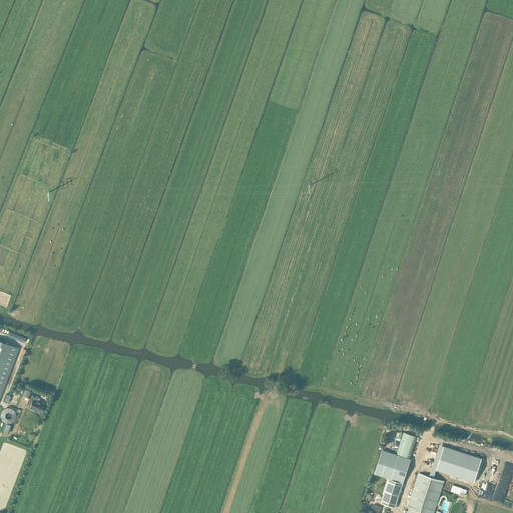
[(12,333),(11,336),(25,342),(26,338),(12,333)]
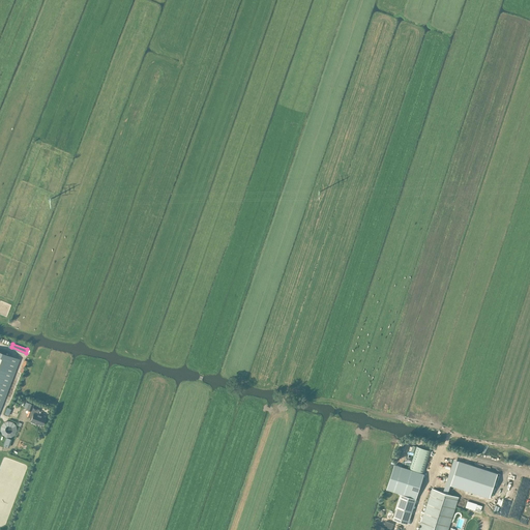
[(0,410),(20,359),(1,352),(0,351),(0,410)]
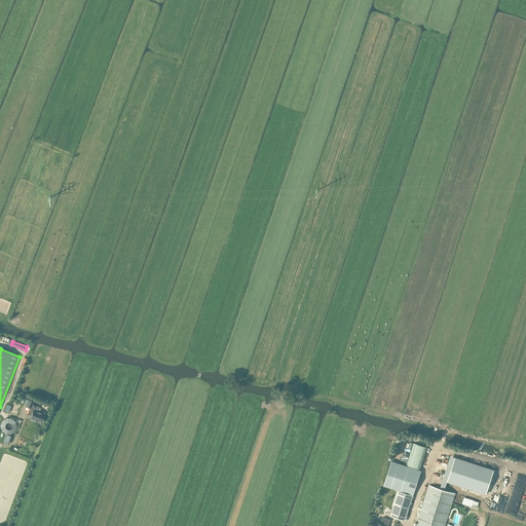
[(29,400),(26,406),(31,408),(33,408),(31,412),(32,412),(30,418),(37,421),(42,423),(46,413),(38,410),(39,407),(33,404),(34,402),(29,400)]
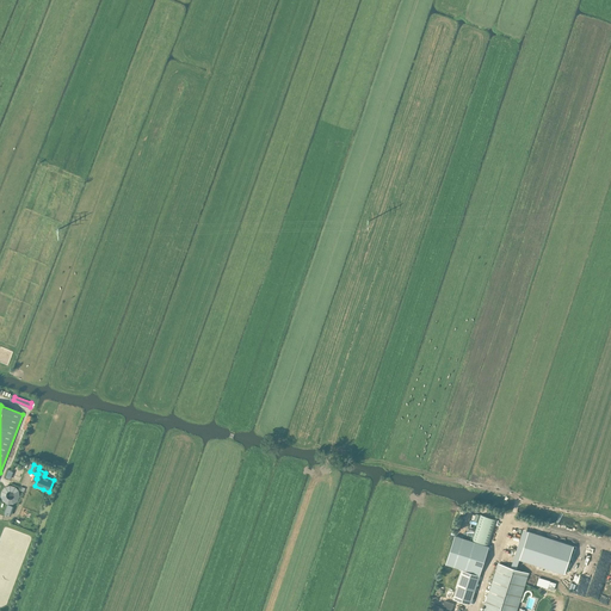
[(489,545),(498,519),(480,514),(471,541),(489,545)]
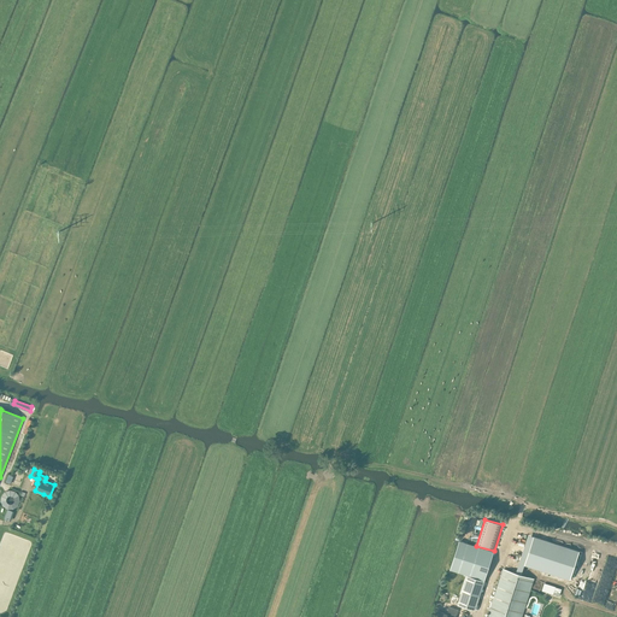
[(521,616),(534,579),(504,569),(488,616),(521,616)]
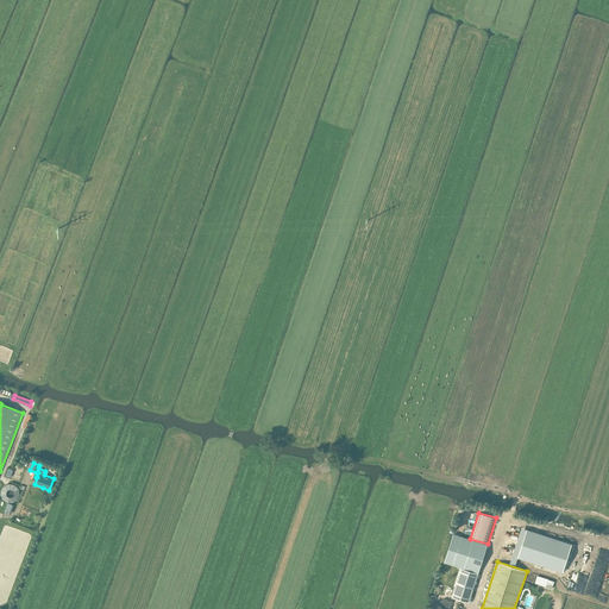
[(462,569),(452,597),(469,602),(478,573),(462,569)]
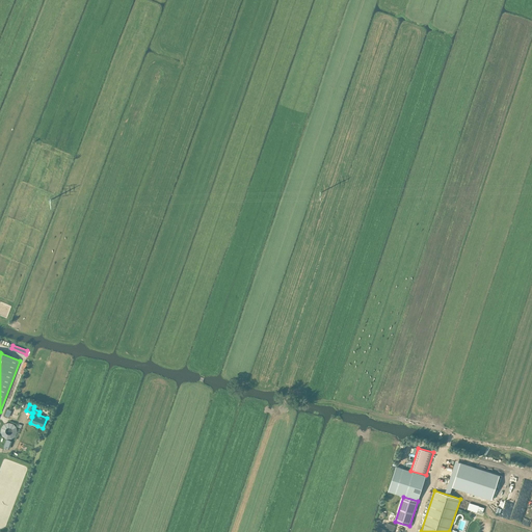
[(477,512),(479,506),(469,503),(468,509),(477,512)]
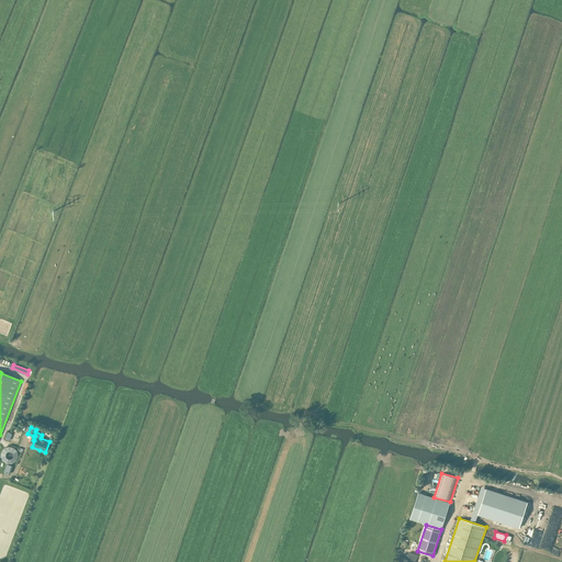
[(414,561),(417,555),(409,552),(407,560),(400,557),(397,561),(411,561),(412,561),(414,561)]
